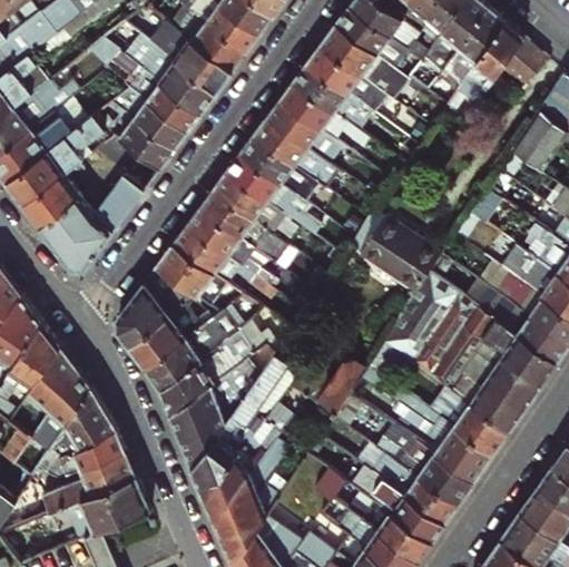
[(20,26),(10,12),(1,0),(0,0),(0,29),(6,37),(13,30),(20,26)]
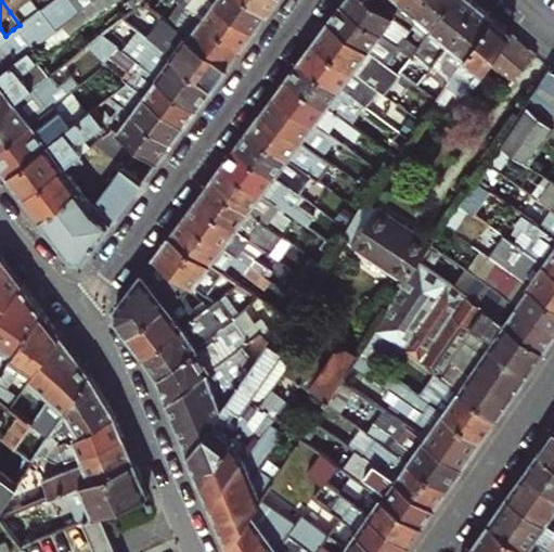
[(0,74),(26,55),(79,15),(67,0),(53,0),(47,5),(38,12),(20,25),(13,29),(5,36),(0,39),(0,74)]
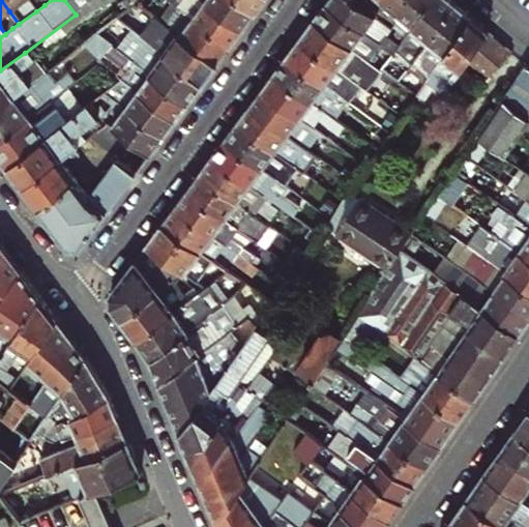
[(29,2),(27,0),(1,0),(9,11),(19,24),(36,11),(29,2)]
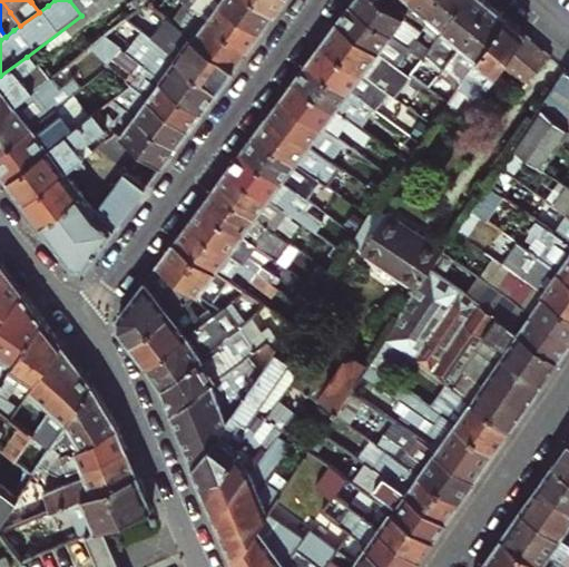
[(246,51),(258,33),(217,5),(211,0),(197,0),(189,12),(246,51)]
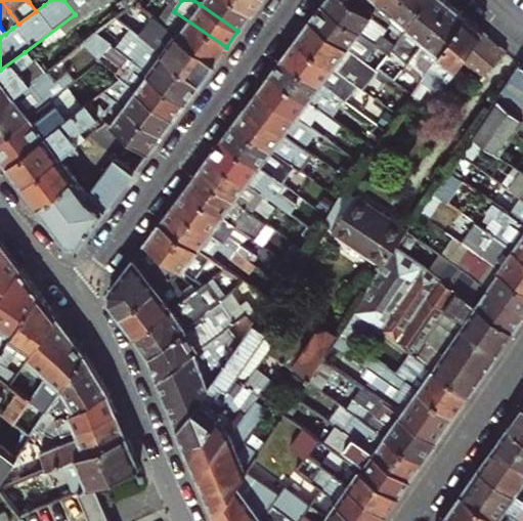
[(237,31),(251,14),(230,0),(203,0),(200,4),(237,31)]
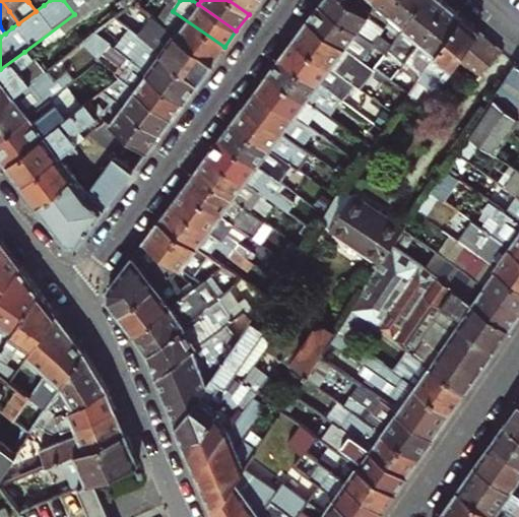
[(229,0),(249,14),(258,0),(229,0)]
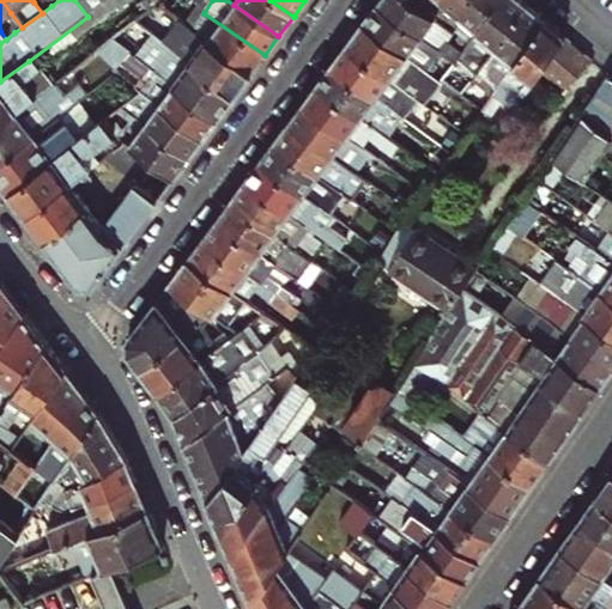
[(426,0),(380,0),(377,5),(454,65),(458,59),(448,52),(442,47),(452,34),(447,31),(432,20),(437,14),(432,11),(423,5),(426,0)]
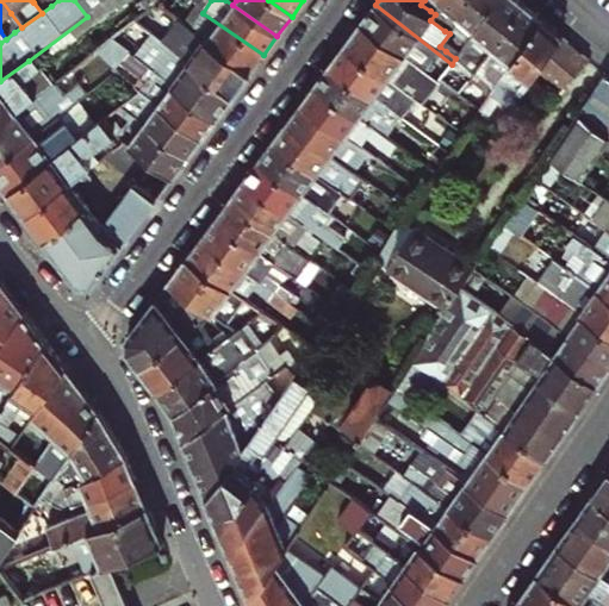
[(424,0),(421,5),(430,11),(437,0),(424,0)]
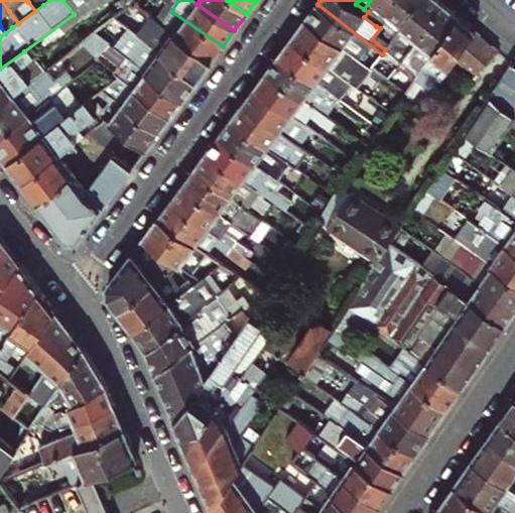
[(382,19),(386,13),(396,0),(370,0),(364,9),(368,12),(364,17),(376,26),(382,19)]
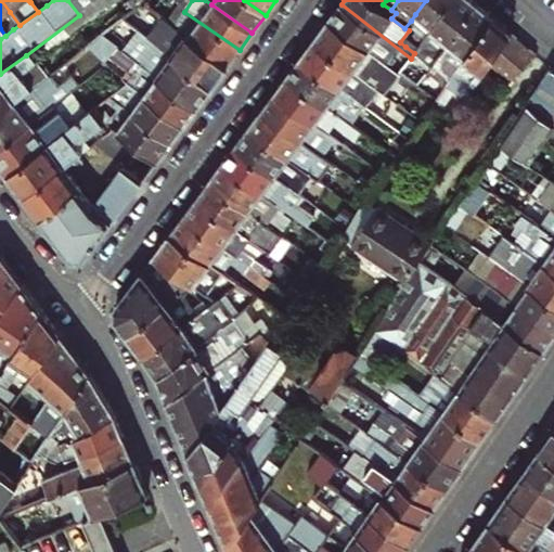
[(415,53),(433,65),(475,7),(466,0),(453,0),(433,28),(428,34),(424,40),(415,53)]
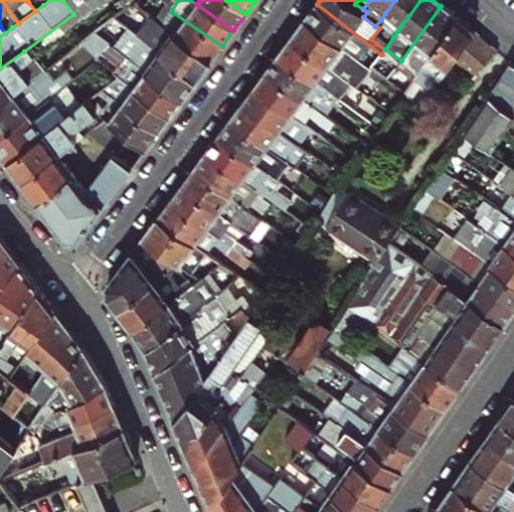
[(395,0),(385,13),(401,26),(420,0),(395,0)]
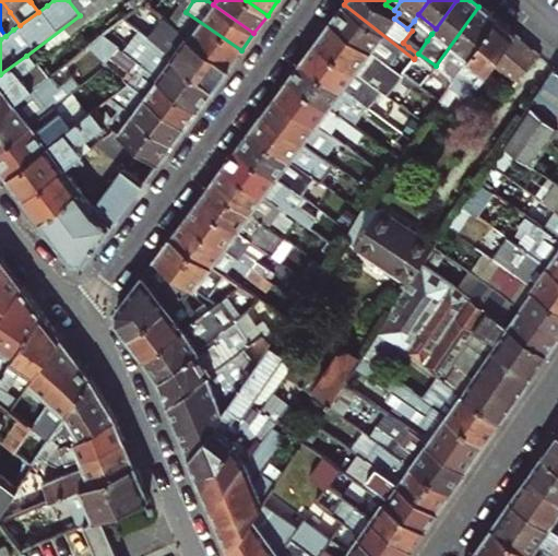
[(402,77),(414,59),(344,4),(331,21),(371,52),(377,46),(390,57),(399,63),(394,70),(400,74),(402,77)]
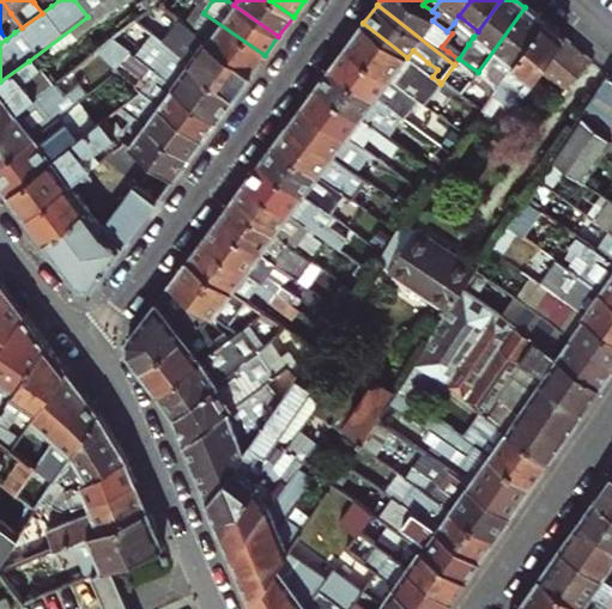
[(492,74),(502,81),(544,24),(525,7),(478,72),(488,80),(492,74)]
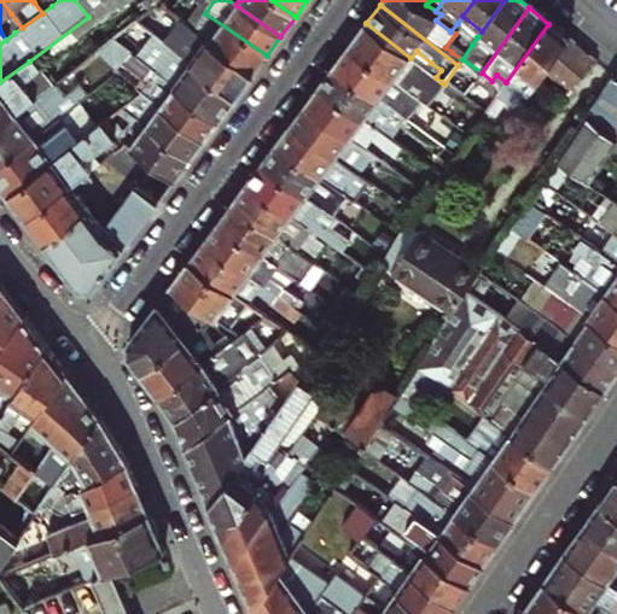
[(173,35),(180,24),(156,9),(145,17),(173,35)]
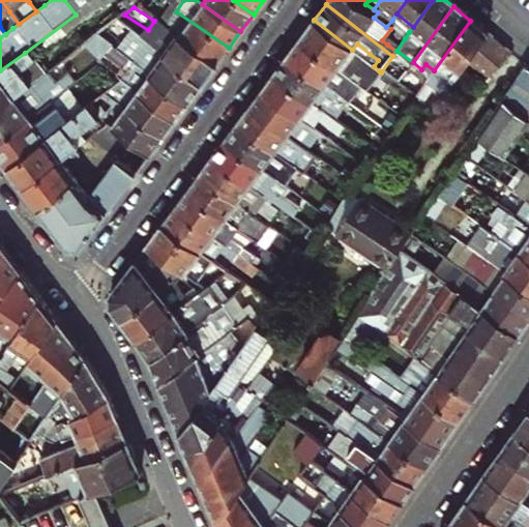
[(216,64),(229,48),(176,11),(165,29),(216,64)]
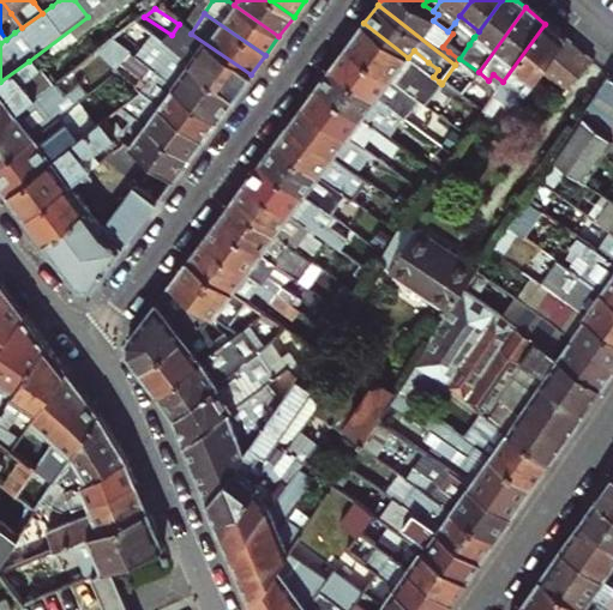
[(474,37),(479,31),(460,16),(455,23),(464,30),(474,37)]
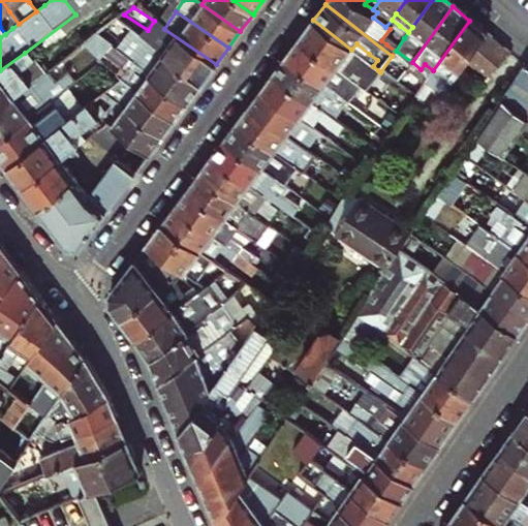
[(365,60),(351,50),(313,20),(299,39),(336,68),(349,79),(361,88),(364,90),(378,70),(373,66),(365,60)]
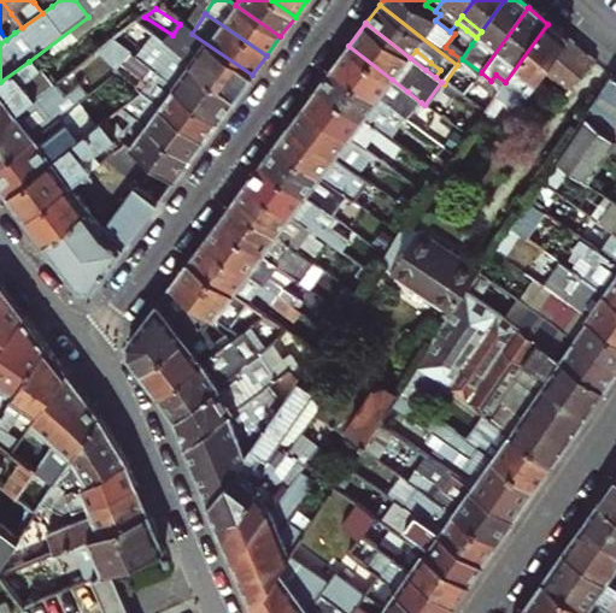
[(235,98),(252,75),(192,34),(180,24),(172,35),(193,49),(198,49),(188,65),(235,98)]
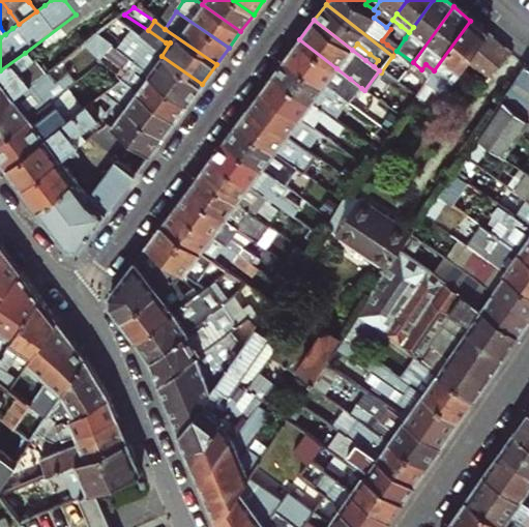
[(440,80),(449,87),(465,65),(487,34),(470,21),(434,70),(422,86),(414,98),(422,105),(434,89),(440,80)]
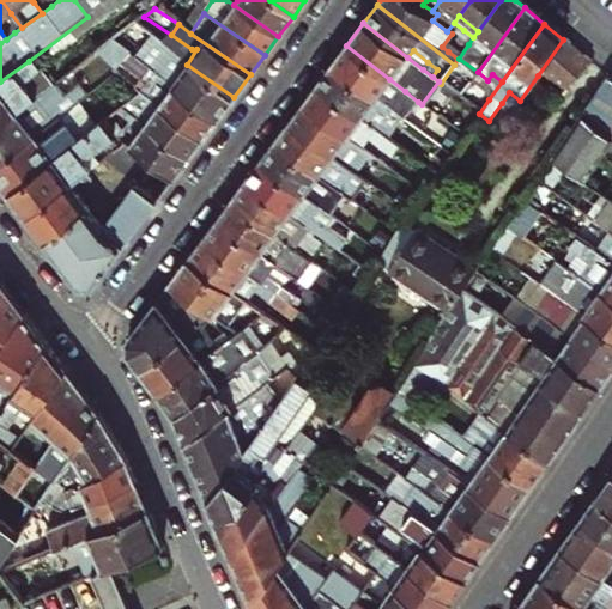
[(217,120),(234,97),(187,65),(163,48),(132,26),(120,35),(141,50),(161,65),(158,68),(176,81),(173,89),(217,120)]
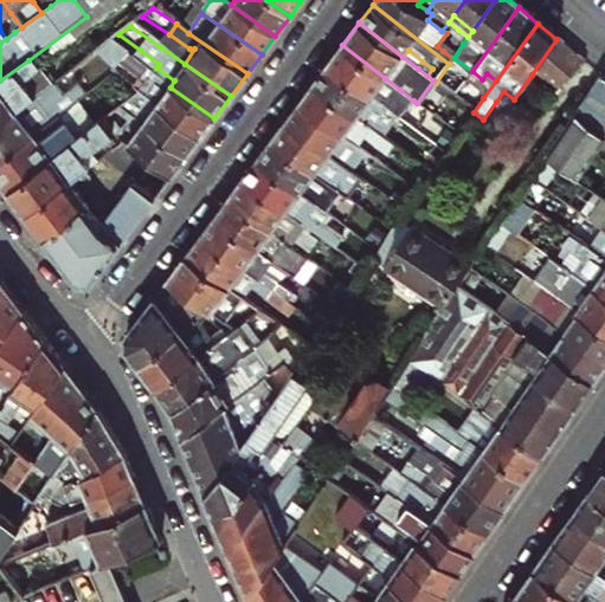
[(463,44),(468,37),(458,30),(454,37),(463,44)]
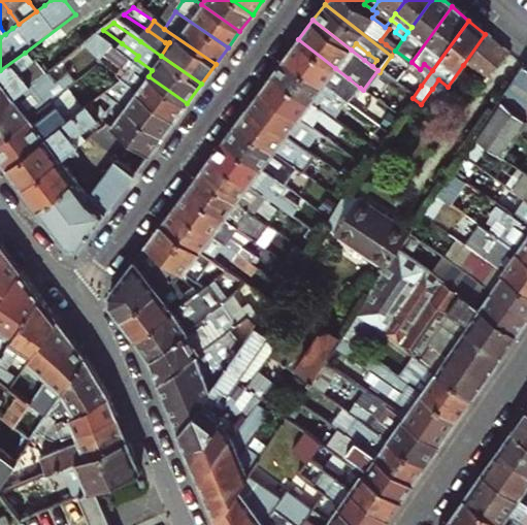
[(169,42),(165,42),(147,30),(140,41),(161,56),(169,42)]
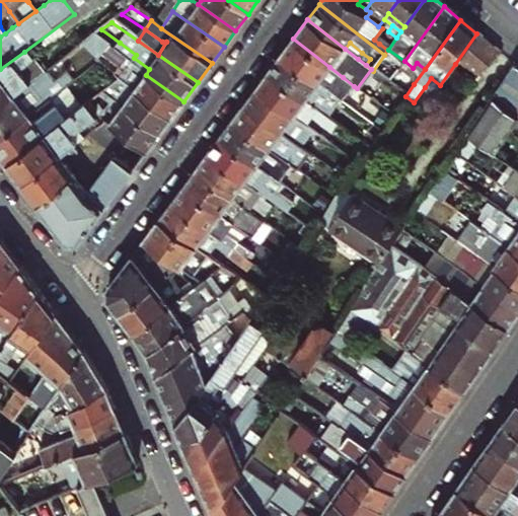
[(387,50),(388,50),(396,38),(388,31),(379,44),(387,50)]
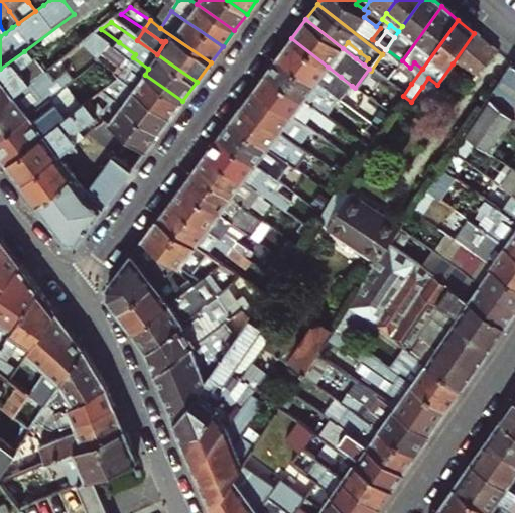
[(453,63),(476,79),(494,50),(474,33),(453,63)]
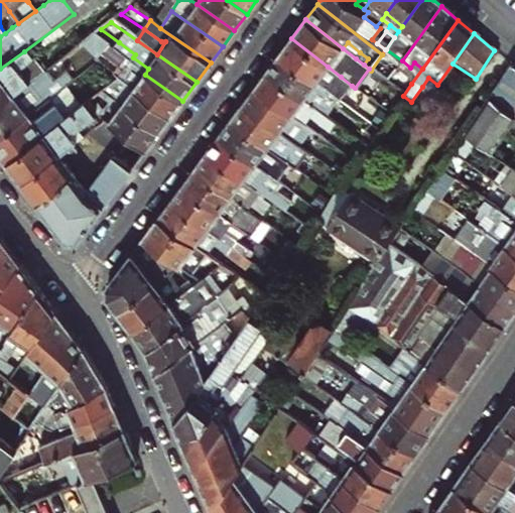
[(95,59),(99,55),(105,46),(91,36),(78,47),(95,59)]
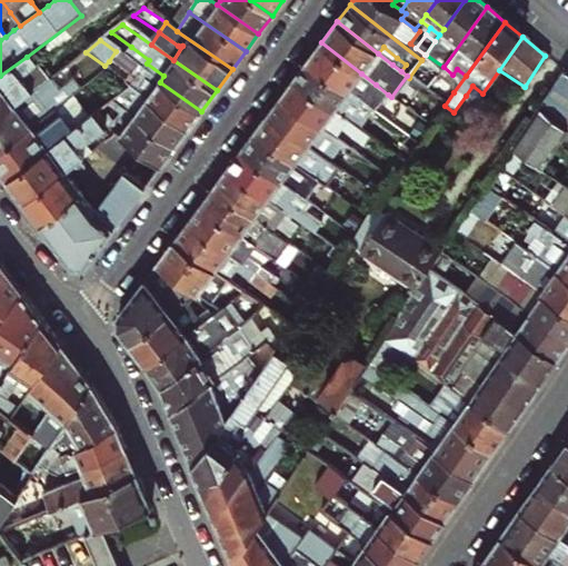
[(348,91),(361,73),(321,42),(308,61),(348,91)]
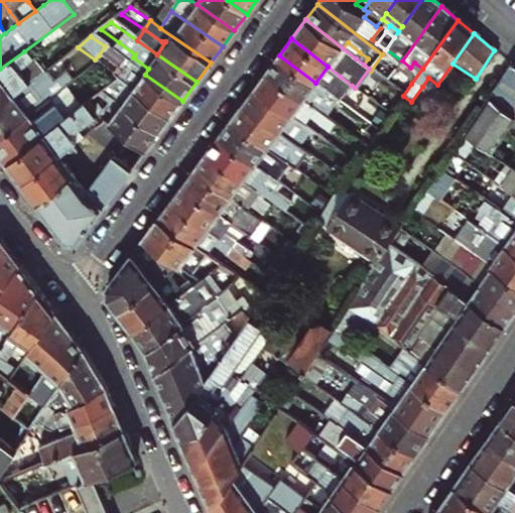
[(133,57),(135,54),(119,42),(112,51),(145,75),(148,69),(133,57)]
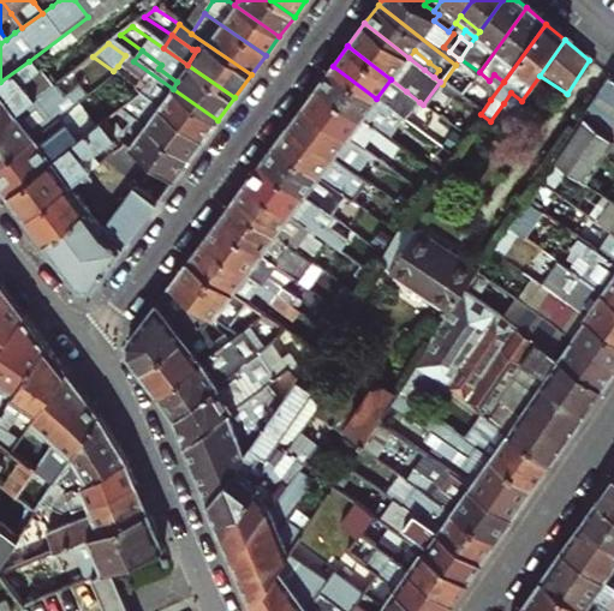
[(409,58),(424,70),(429,63),(415,51),(409,58)]
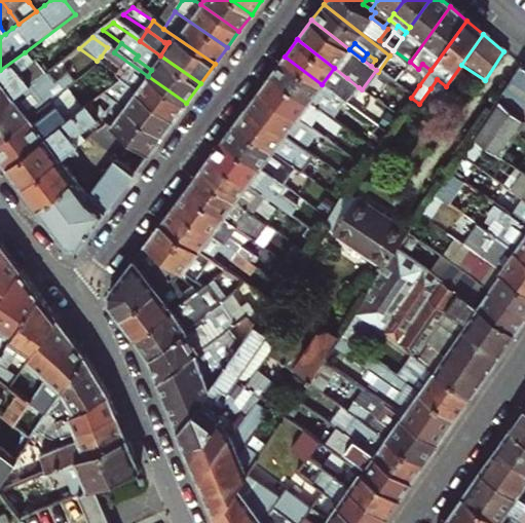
[(174,119),(186,103),(148,76),(114,52),(107,47),(101,57),(123,72),(118,79),(119,80),(174,119)]
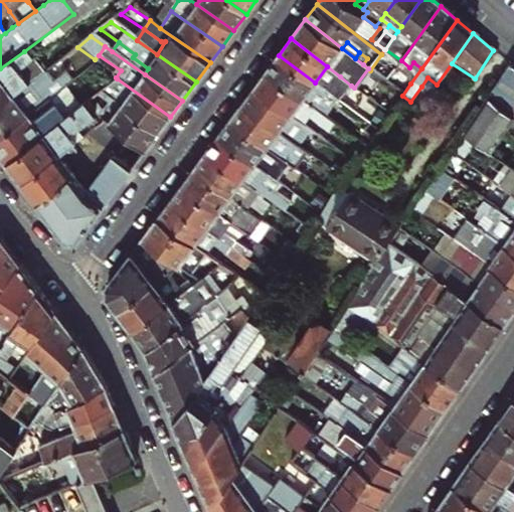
[(0,105),(11,97),(41,74),(24,51),(0,68),(0,105)]
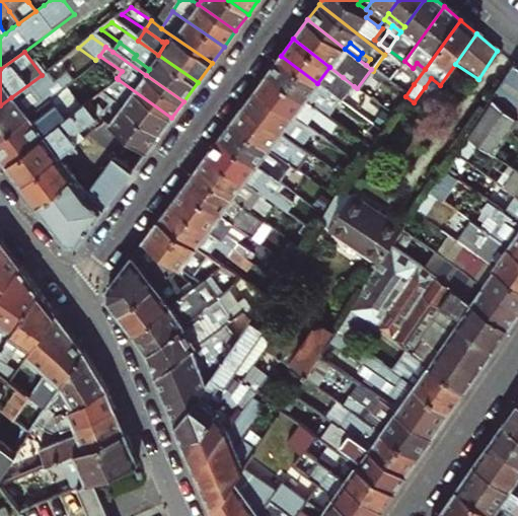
[(342,101),(317,83),(281,56),(268,73),(329,118),(342,101)]
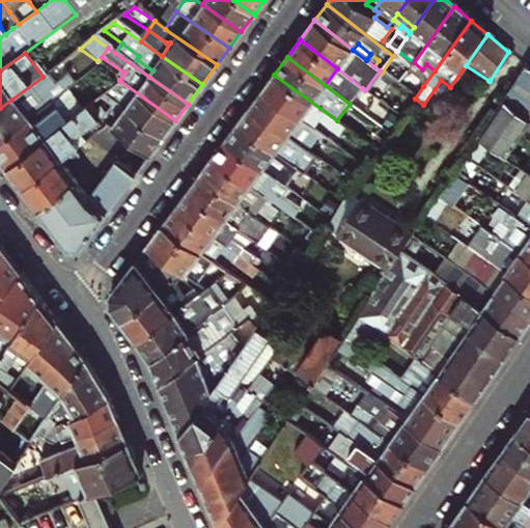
[(509,88),(521,98),(529,85),(529,70),(525,66),(509,88)]
